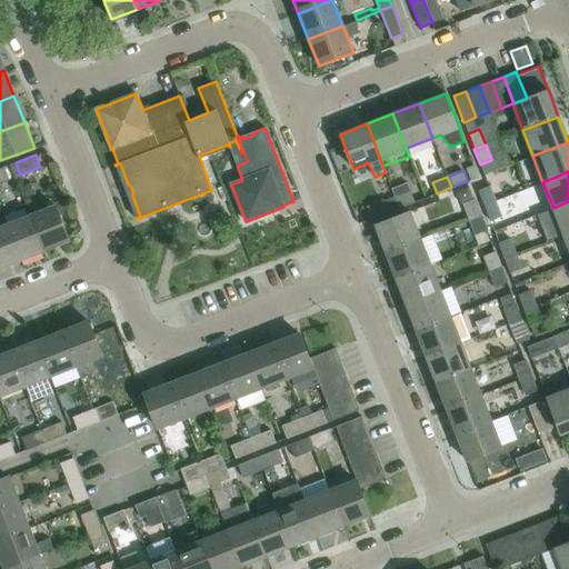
[(478,190),(483,206),(495,201),(489,186),(478,190)]
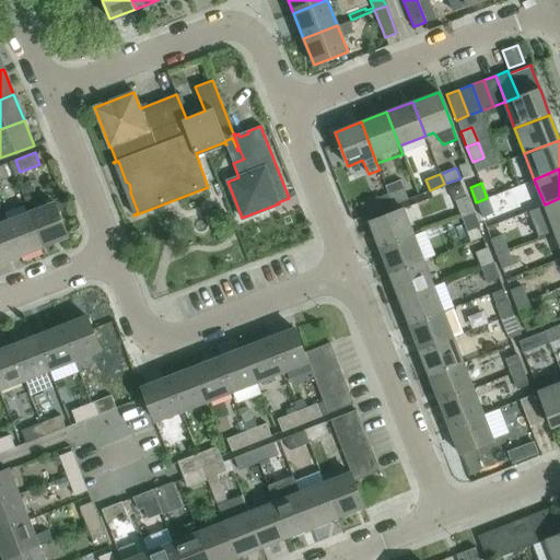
[(403,188),(388,194),(393,205),(407,199),(403,188)]
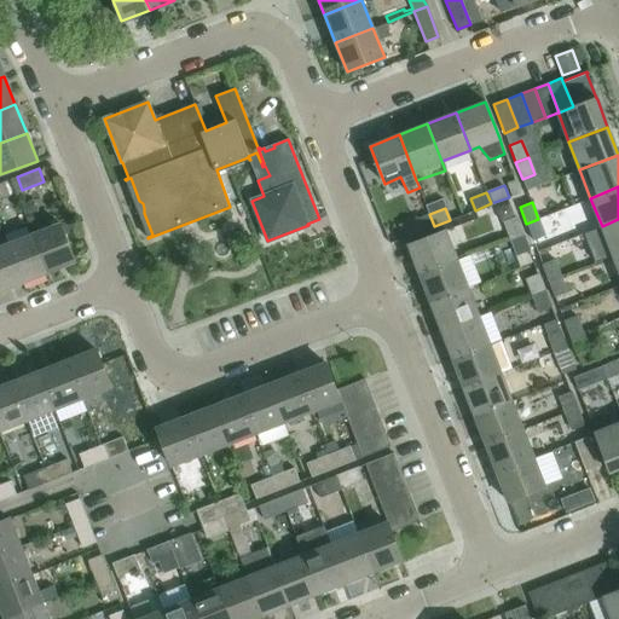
[(434,226),(429,214),(400,225),(405,238),(434,226)]
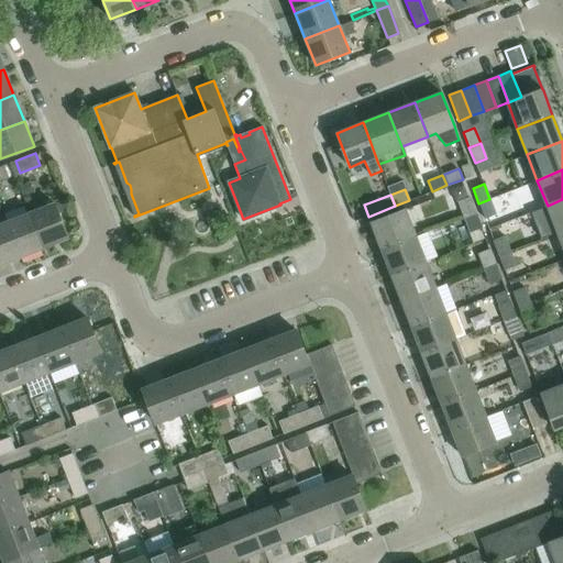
[(459,201),(464,217),(476,213),(470,197),(459,201)]
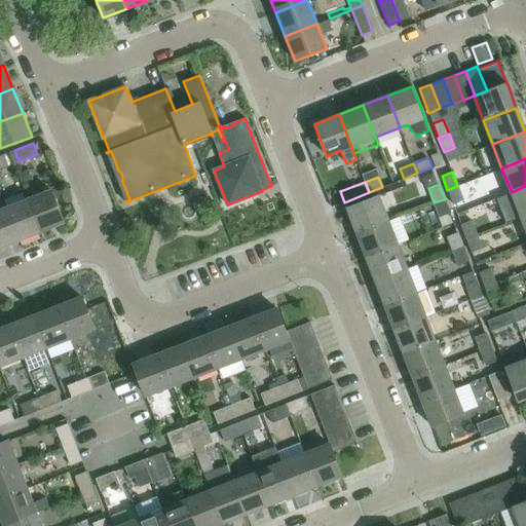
[(463,200),(457,186),(447,190),(452,204),(463,200)]
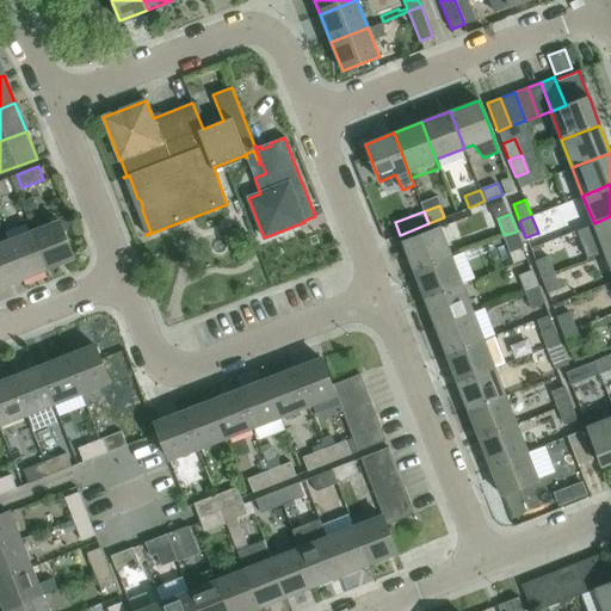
[(610,248),(610,216),(594,223),(605,252),(610,248)]
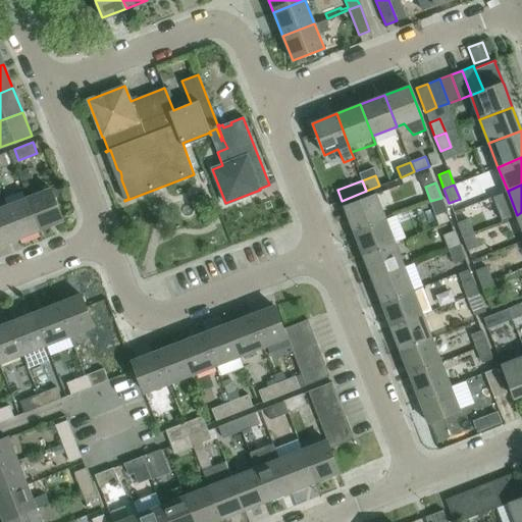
[(51,190),(28,199),(40,229),(63,220),(51,190)]
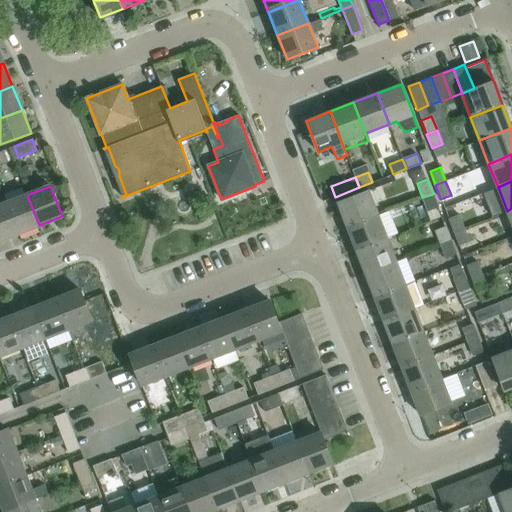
[(337,202),(347,227),(378,215),(368,190),(337,202)]
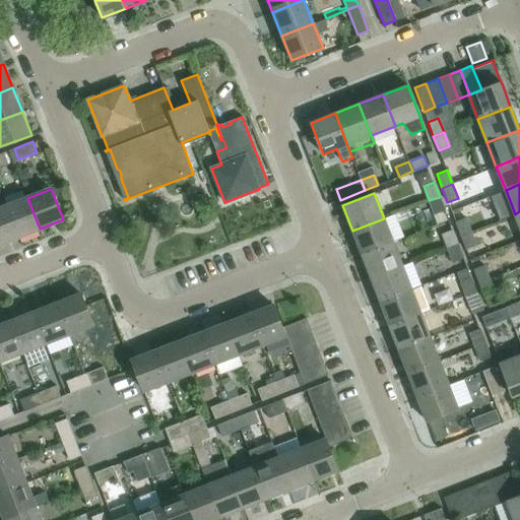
[(449,220),(440,197),(429,200),(434,212),(429,215),(433,226),(449,220)]
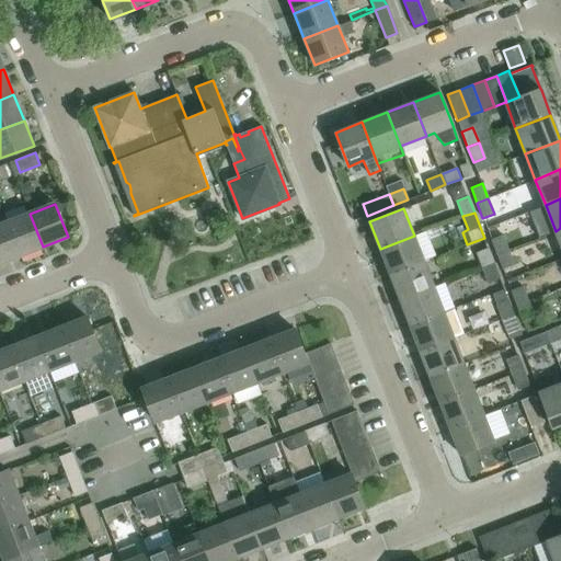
[(43,247),(30,214),(4,224),(18,256),(43,247)]
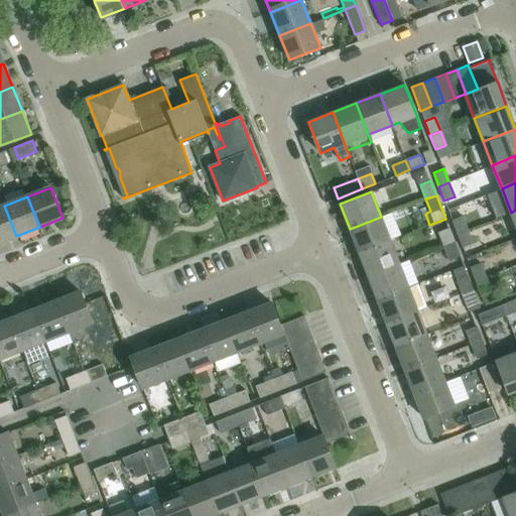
[(0,241),(16,236),(4,206),(0,207),(0,241)]
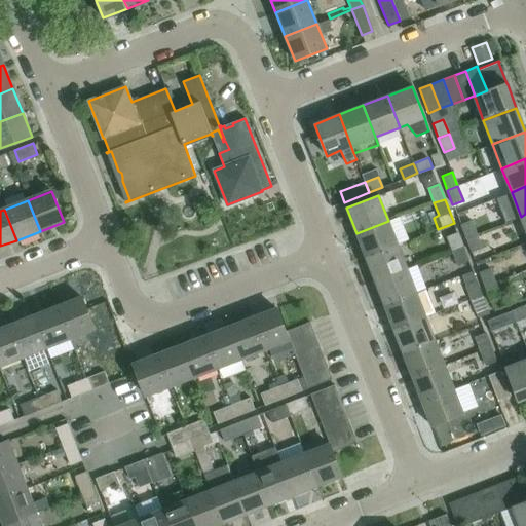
[(460,224),(465,238),(476,234),(471,220),(460,224)]
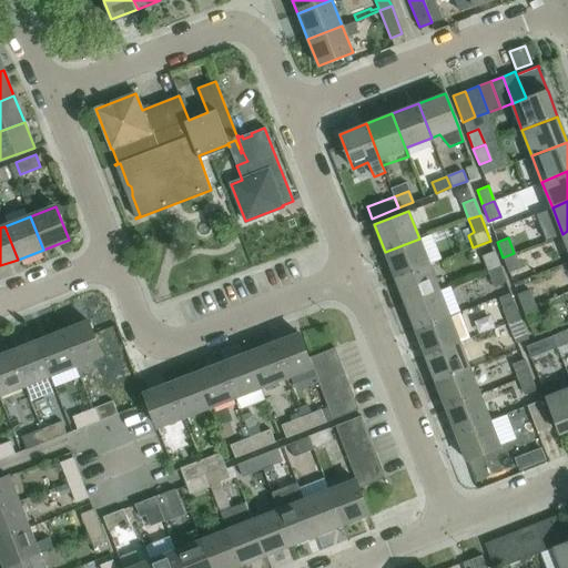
[(429,264),(419,239),(385,252),(395,277),(429,264)]
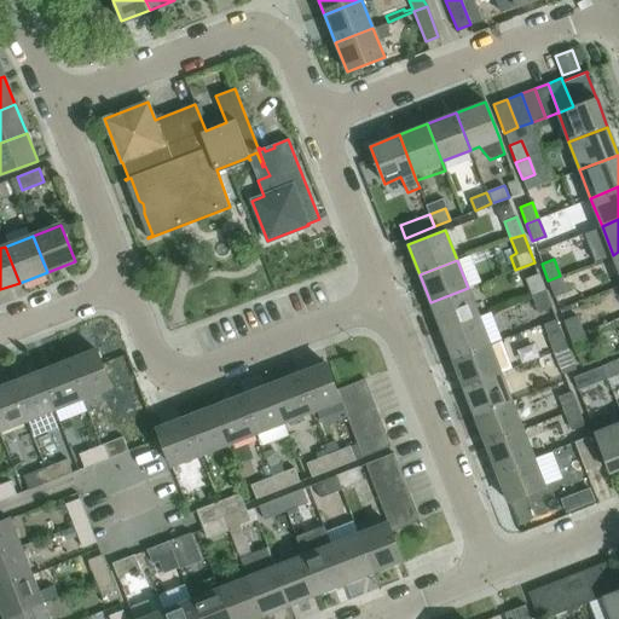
[(527,281),(533,295),(545,290),(539,276),(527,281)]
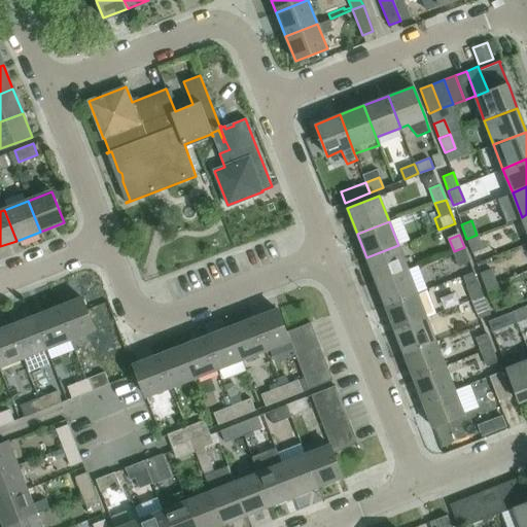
[(483,249),(477,235),(466,239),(472,253),(483,249)]
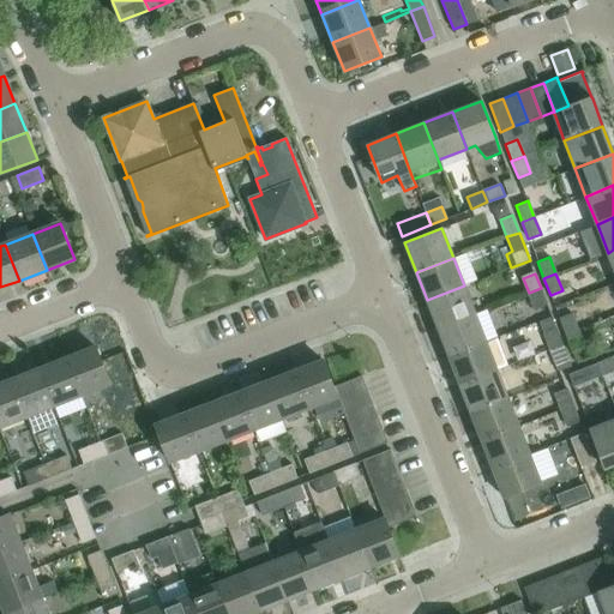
[(475,314),(464,286),(427,300),(438,327),(475,314)]
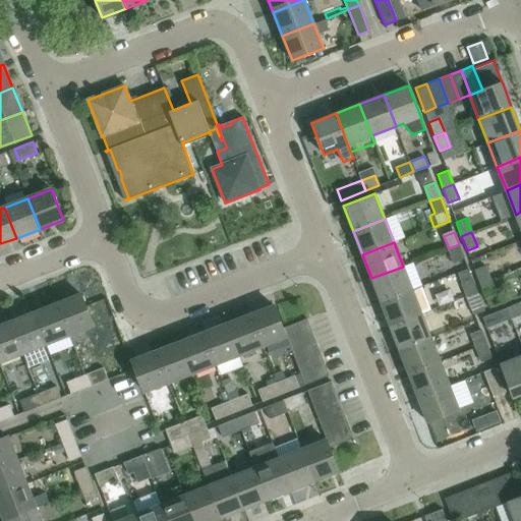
[(464,258),(459,244),(449,248),(454,263),(464,258)]
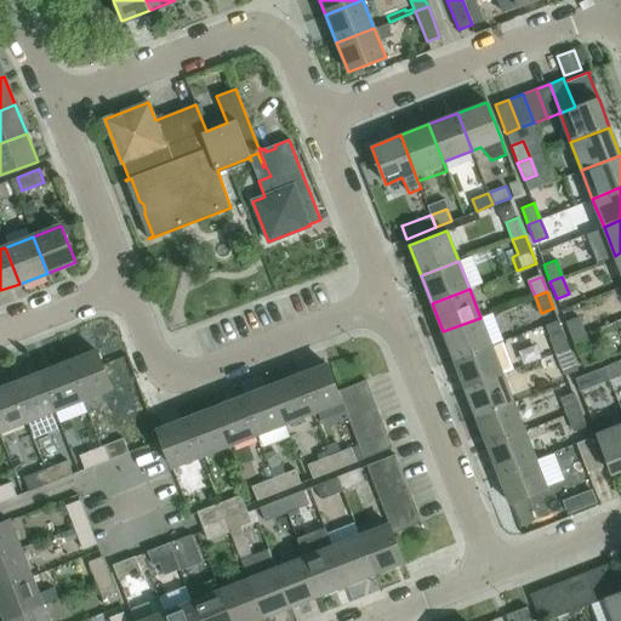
[(491,313),(480,318),(443,331),(454,360),(502,342),(491,313)]
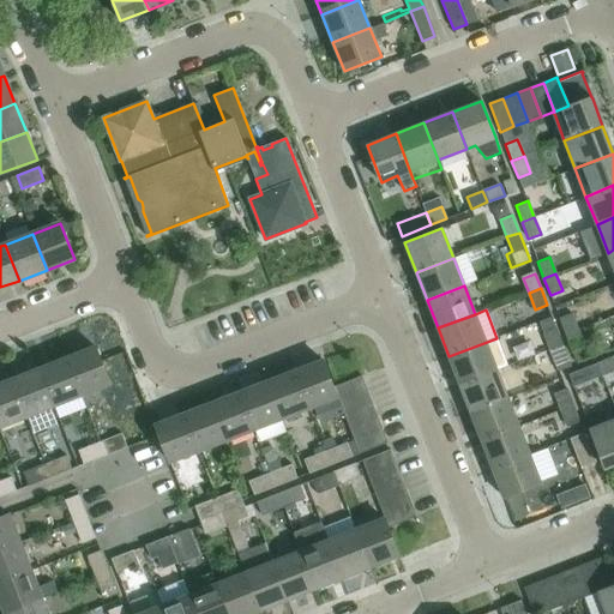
[(559,318),(565,335),(578,330),(571,313),(559,318)]
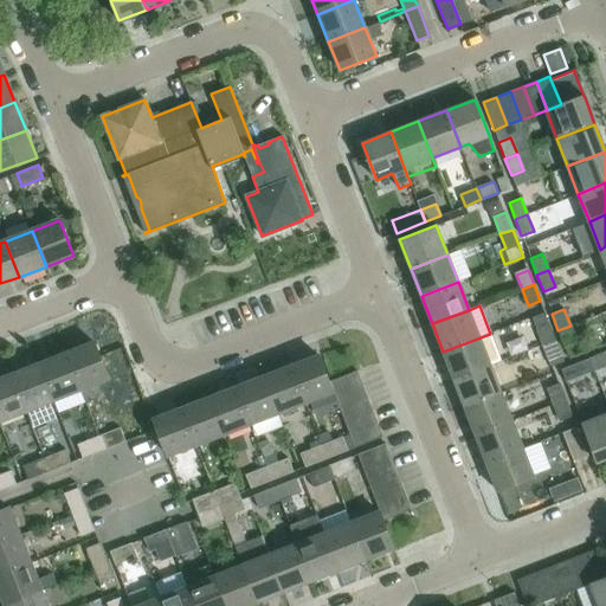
[(537,328),(543,345),(555,340),(545,313),(533,317),(537,328)]
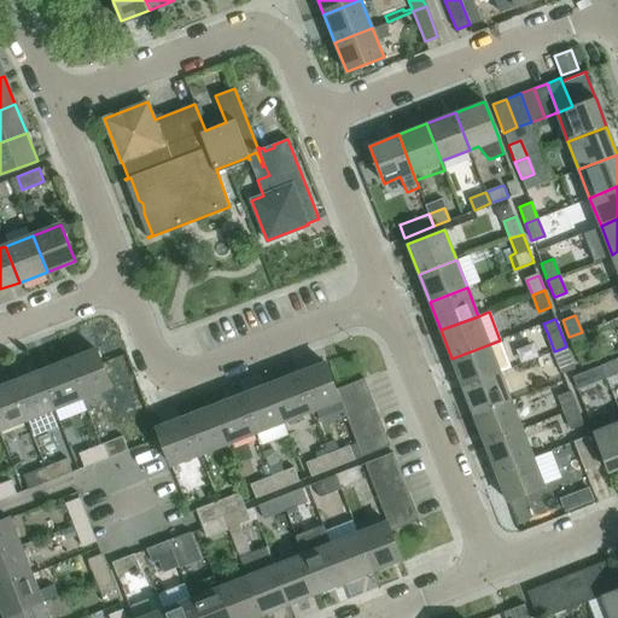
[(588,348),(582,332),(569,337),(576,353),(588,348)]
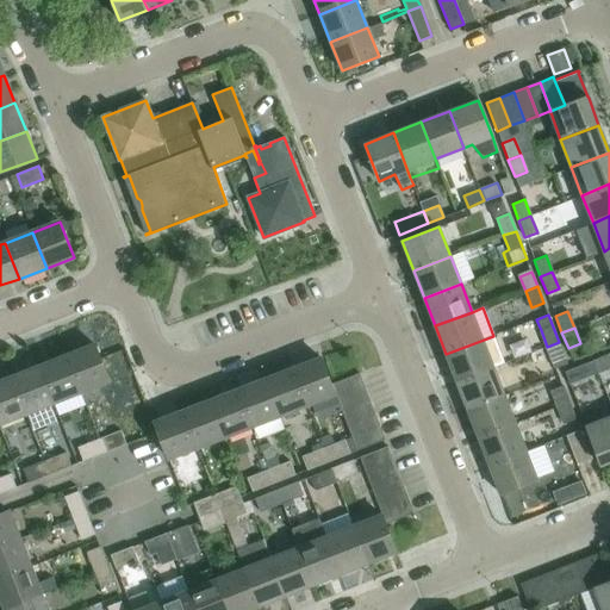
[(504,363),(493,336),(446,354),(456,381),(493,367),(504,363)]
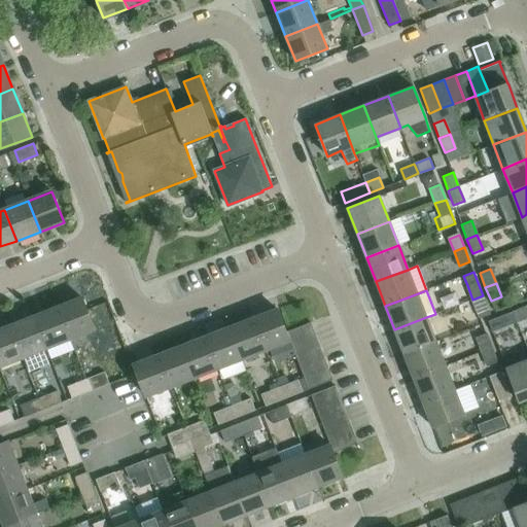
[(489,313),(483,295),(472,300),(480,317),(489,313)]
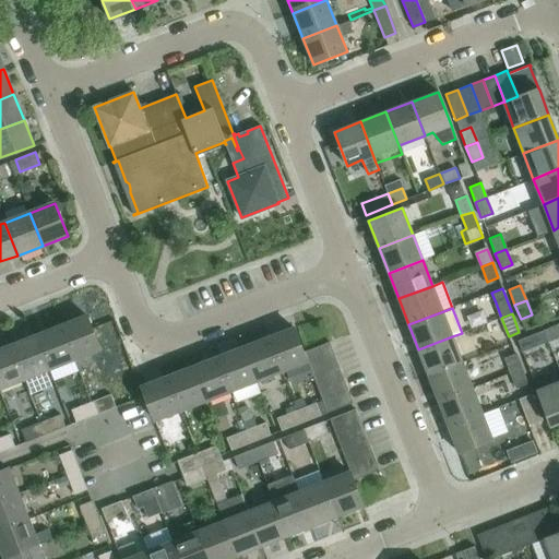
[(87,316),(61,326),(74,359),(99,348),(87,316)]
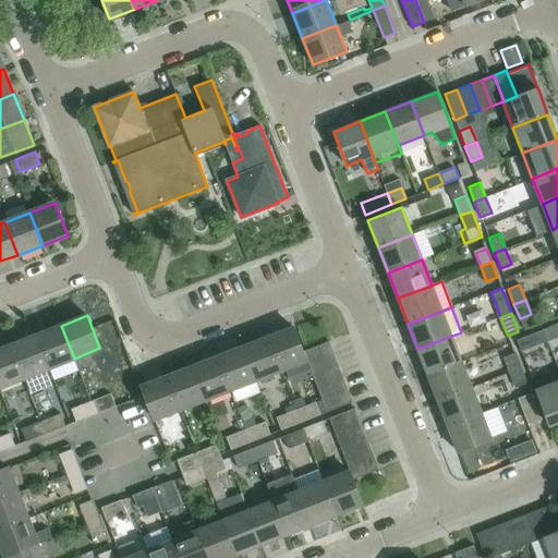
[(557,325),(557,324),(543,329),(547,341),(557,336),(557,325)]
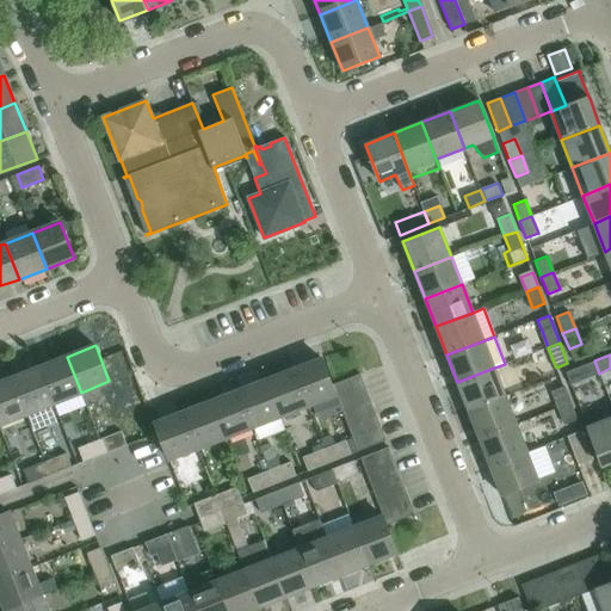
[(81,393),(67,357),(39,368),(54,403),(81,393)]
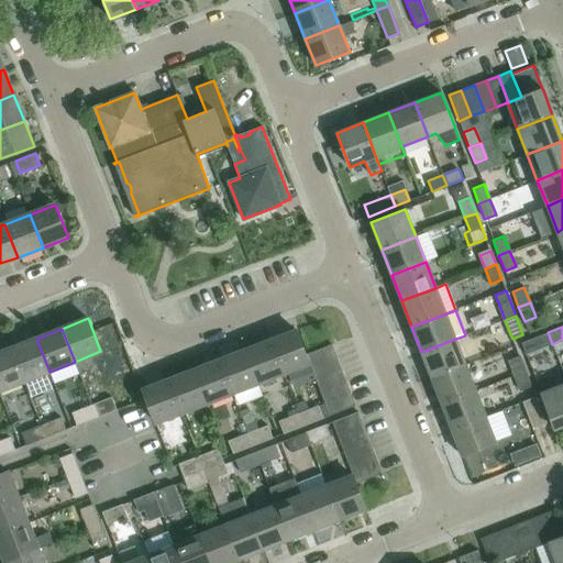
[(296,330),(271,341),(283,374),(309,363),(306,354),(296,330)]
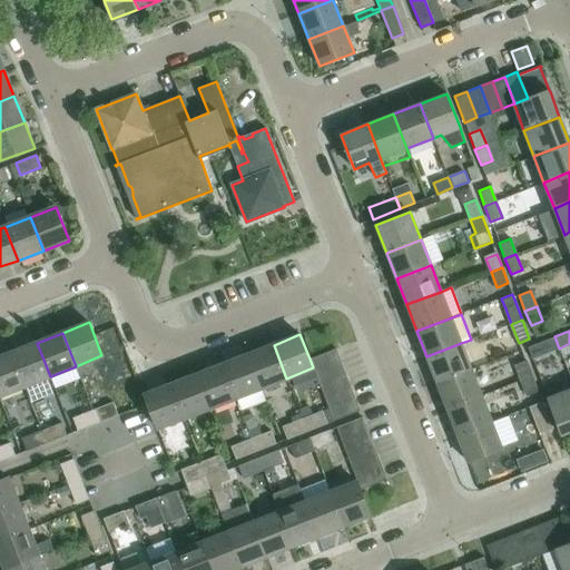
[(559,349),(554,336),(539,343),(543,354),(559,349)]
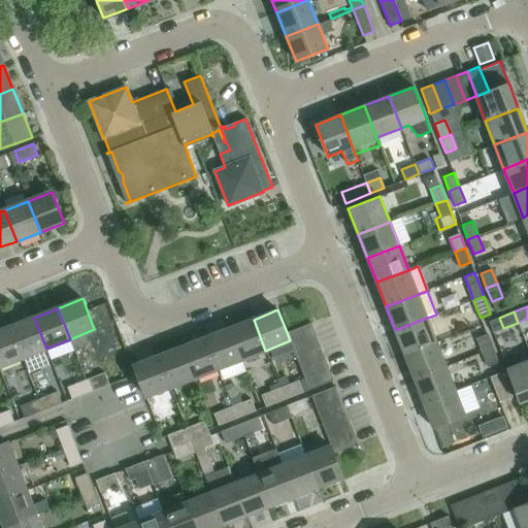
[(46,349),(34,318),(10,327),(23,358),(46,349)]
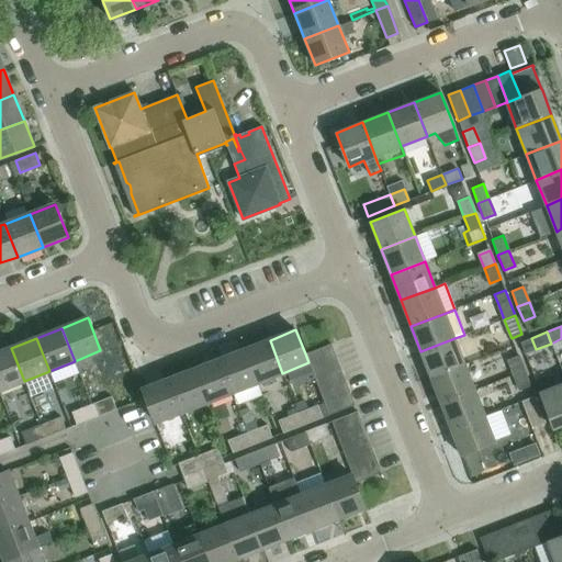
[(464,364),(454,338),(420,351),(430,378),(464,364)]
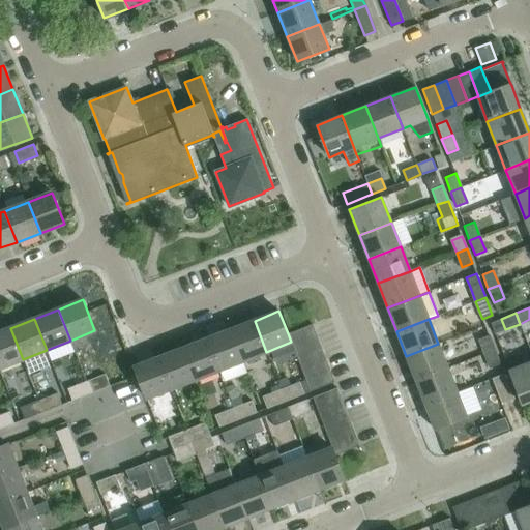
[(266,352),(255,321),(231,330),(242,361),(266,352)]
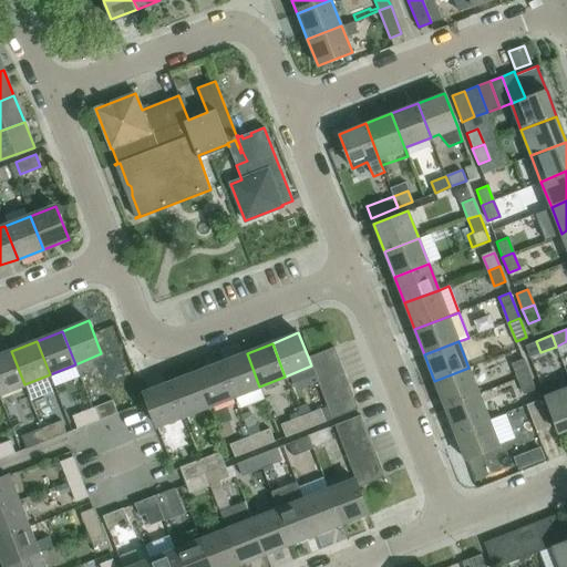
[(313,370),(339,360),(333,347),(308,357),(311,366),(313,370)]
